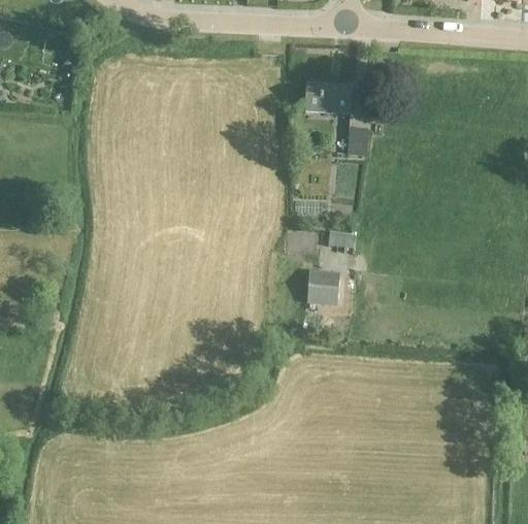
[(93,11),(84,21),(93,29),(102,19),(93,11)]
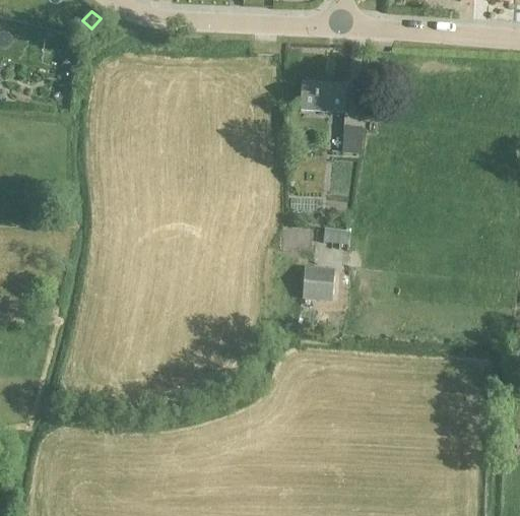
[(301,109),(344,112),(346,82),(302,80),(301,109)]
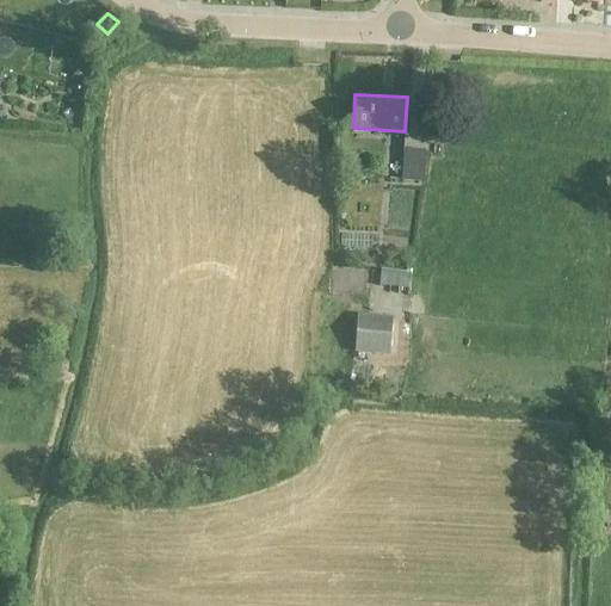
[(426,148),(403,147),(402,179),(424,179),(426,148)]
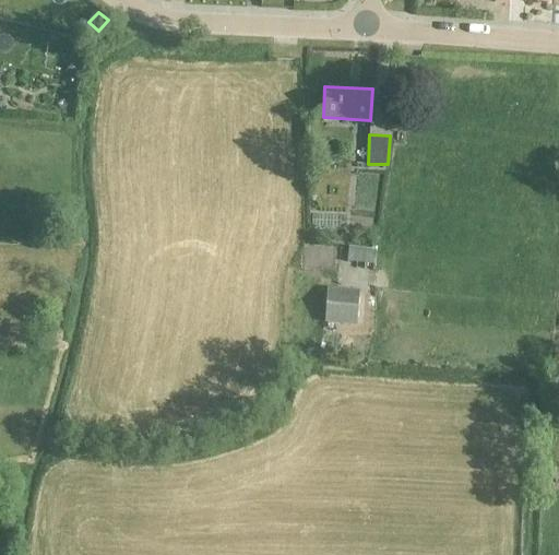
[(347,259),(375,262),(376,246),(348,244),(347,259)]
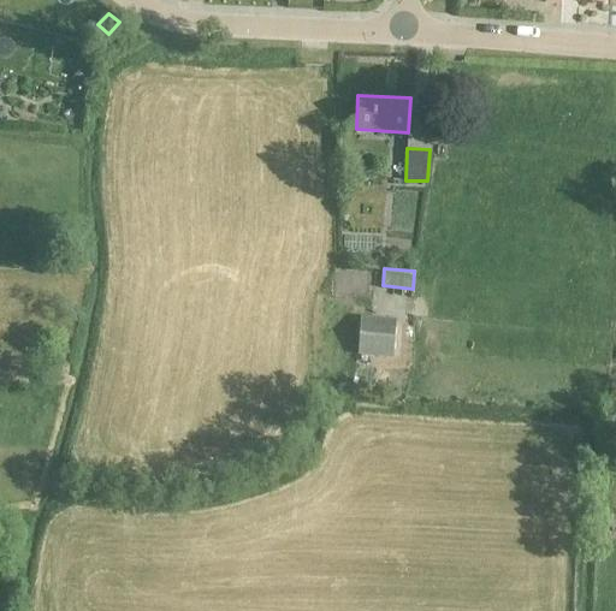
[(357,353),(394,355),(397,318),(361,314),(357,353)]
